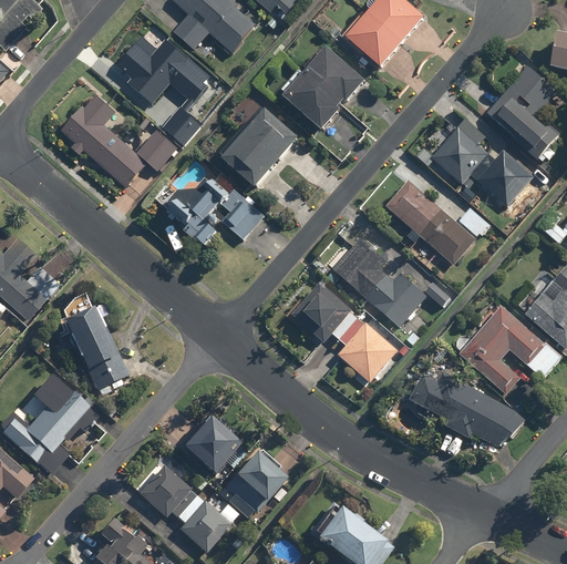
[(35,8),(42,0),(0,0),(0,51),(1,53),(39,10),(35,8)]
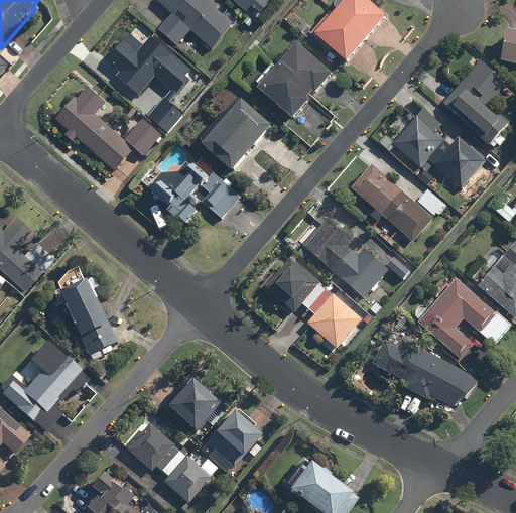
[(158,0),(157,1),(172,13),(158,29),(177,45),(190,30),(211,48),(233,22),(215,6),(217,3),(214,0),(158,0)]
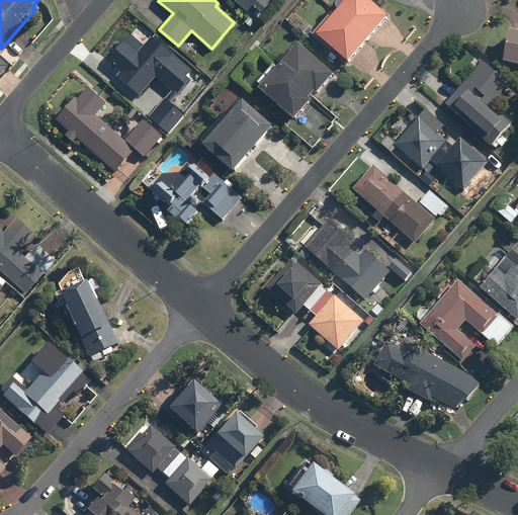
[(235,0),(248,11),(253,6),(262,13),(274,0),(235,0)]
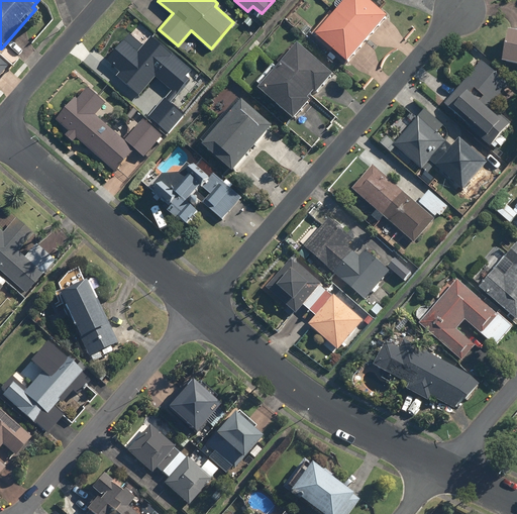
[(387,17),(367,0),(345,0),(315,35),(346,63),(387,17)]
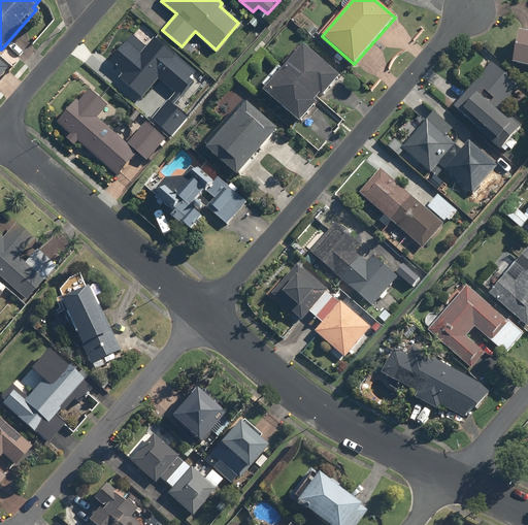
[(527,30),(520,29),(514,64),(527,66),(527,30)]
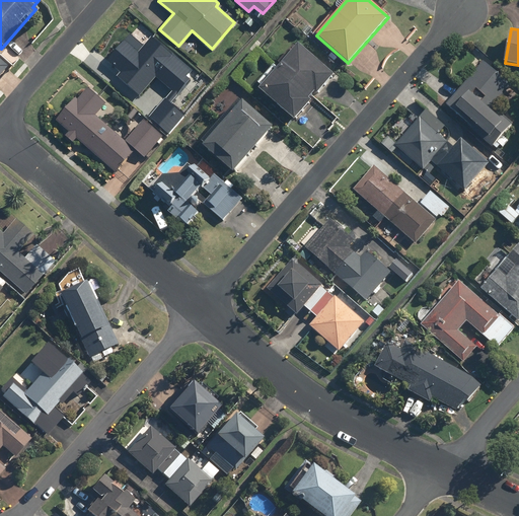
[(138,53),(124,41),(106,60),(120,71),(116,75),(140,95),(157,76),(174,91),(190,74),(171,58),(174,55),(152,35),(138,53)]
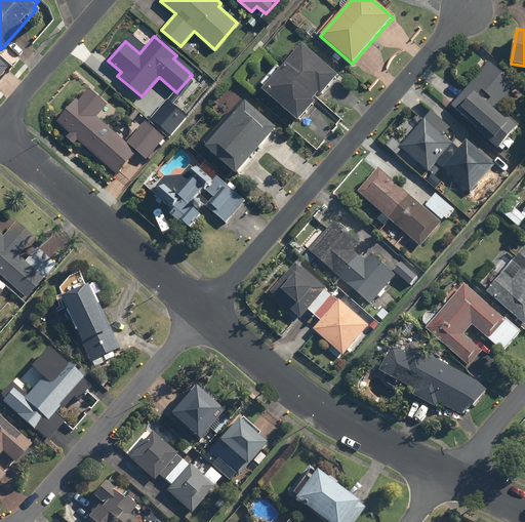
[(297,124),(316,103),(313,99),(318,93),(321,96),(338,77),(303,45),(260,92),(297,124)]
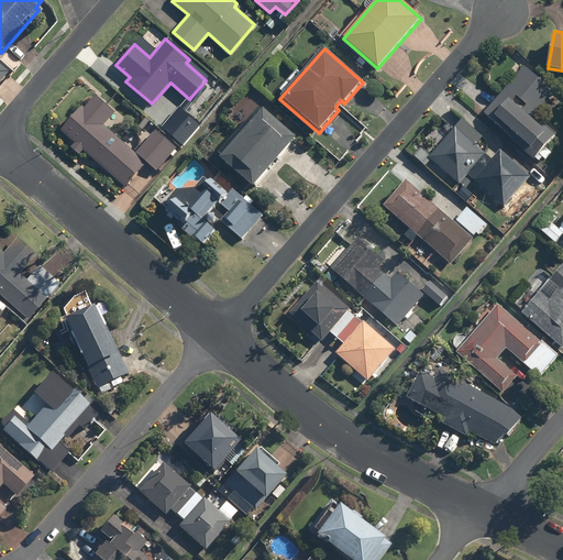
[(554,94),(525,66),(483,111),(534,158),(540,152),(544,157),(551,150),(547,145),(558,133),(536,113),(554,94)]
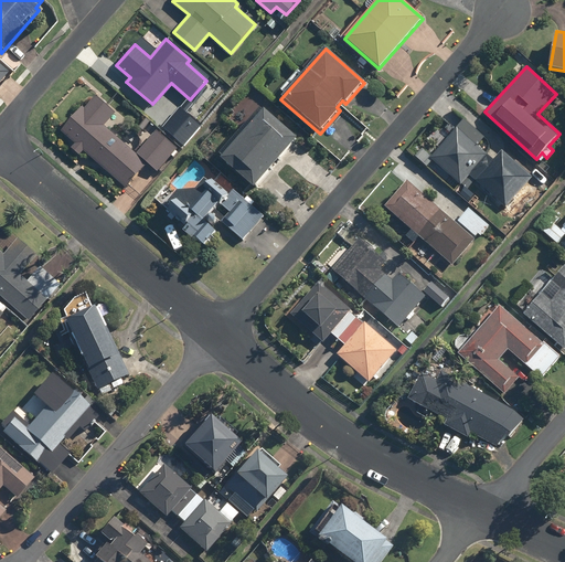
[(116,112),(96,94),(85,106),(83,105),(60,129),(74,142),(71,147),(78,155),(84,149),(126,187),(148,162),(157,170),(177,148),(157,129),(136,152),(105,124),(116,112)]
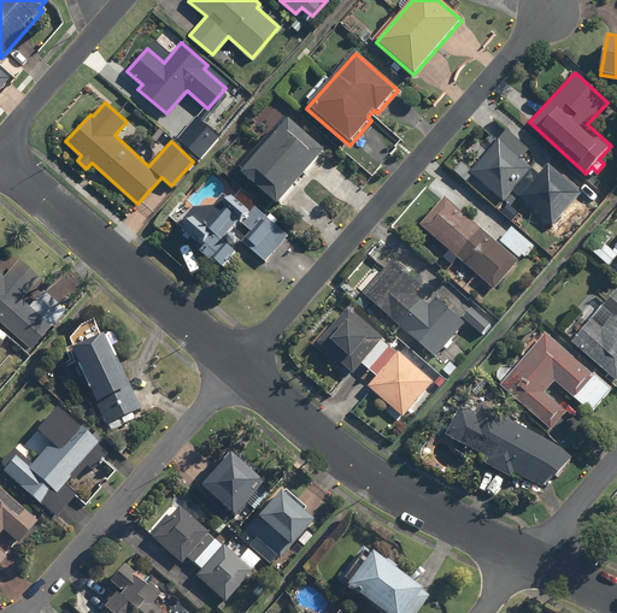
[(325,151),(288,119),(241,175),(278,206),(325,151)]
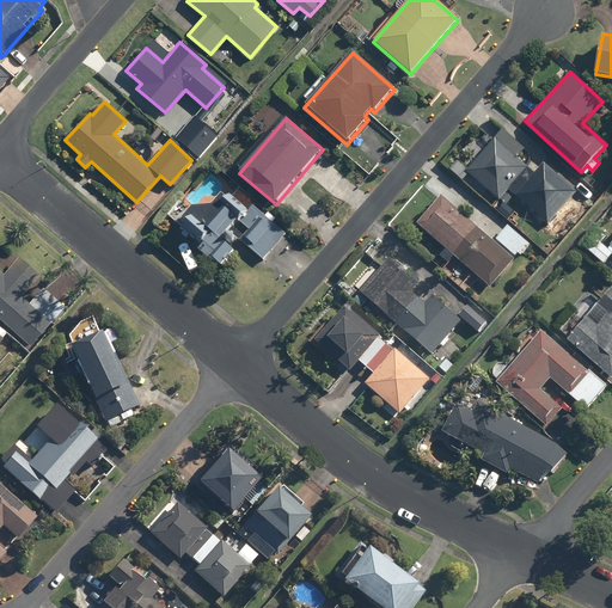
[(526,148),(503,128),(466,170),(505,204),(514,194),(549,223),(577,190),(544,161),(534,172),(518,158),(526,148)]
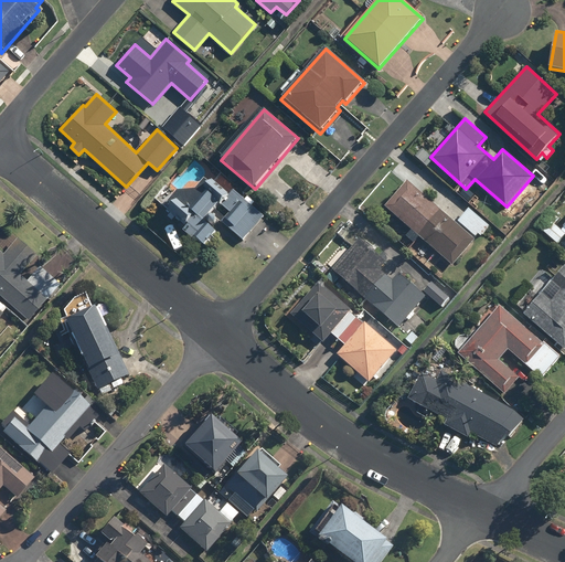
[(177,199),(168,210),(187,226),(183,231),(198,242),(216,220),(210,215),(220,203),(228,211),(222,220),(244,239),(265,214),(232,188),(227,193),(211,180),(188,209),(177,199)]
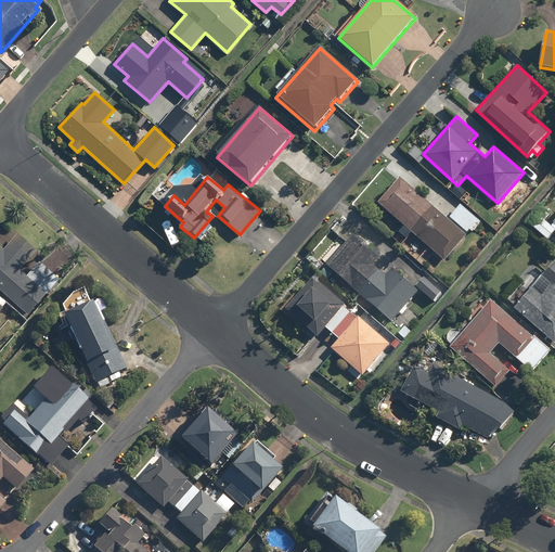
[(467,235),(399,177),(371,209),(404,239),(412,230),(447,259),(467,235)]
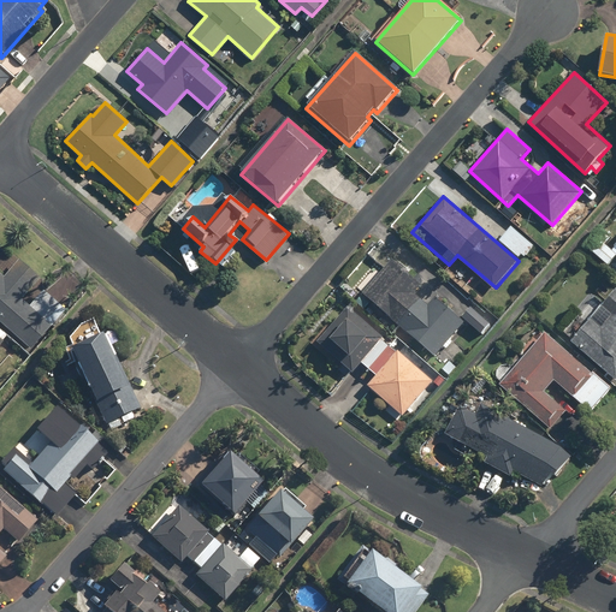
[(509,223),(497,236),(522,259),(534,245),(509,223)]
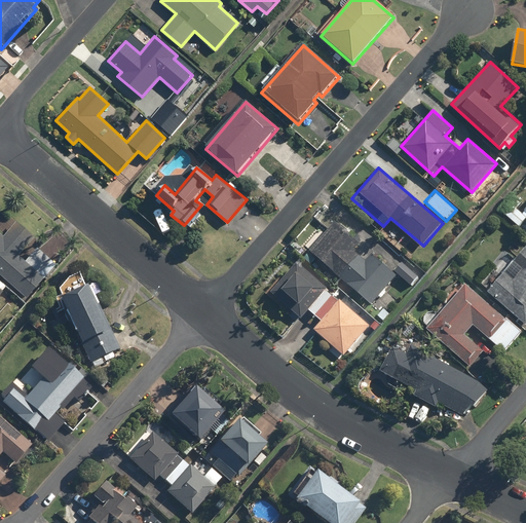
[(522,200),(515,194),(501,211),(519,226),(525,217),(516,208),(522,200)]
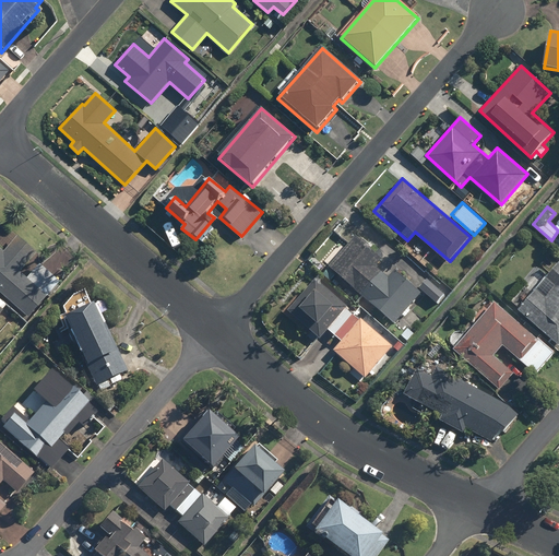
[(18,270),(34,251),(15,234),(1,250),(0,249),(0,294),(25,317),(59,280),(37,261),(24,276),(18,270)]
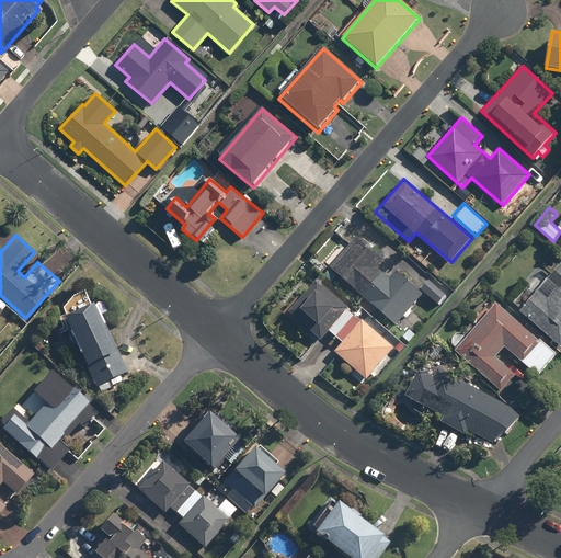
[(355,237),(330,266),(397,325),(423,294),(396,271),(390,279),(378,268),(384,261),(355,237)]
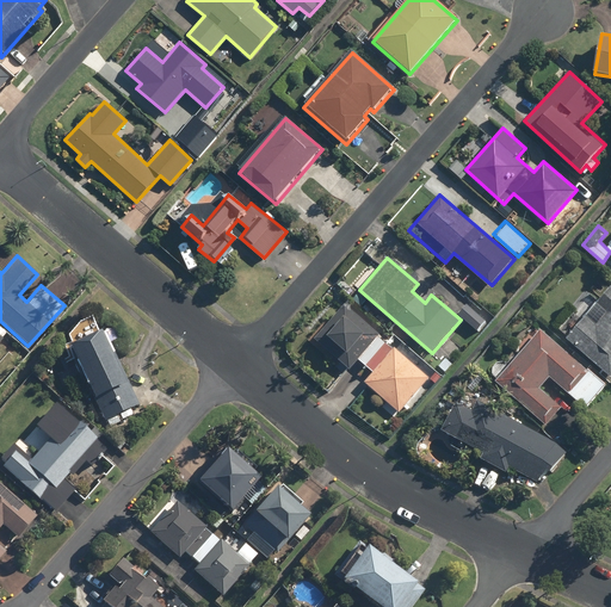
[(597,298),(585,287),(571,303),(575,307),(559,327),(569,336),(567,340),(610,377),(610,376),(610,283),(597,298)]
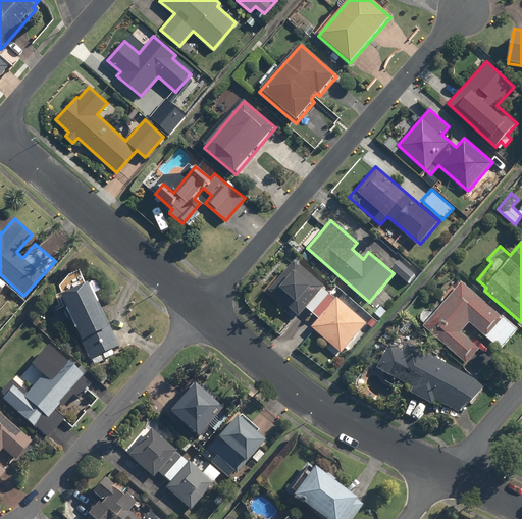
[(324,284),(294,259),(269,289),(300,313),(306,307),(319,318),(312,327),(342,352),(367,321),(336,297),(335,299),(322,287),(324,284)]
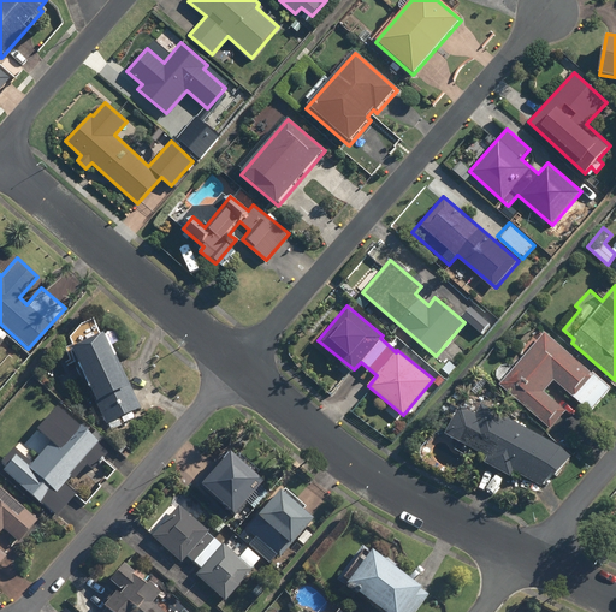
[(609,387),(545,331),(498,384),(550,429),(566,410),(543,390),(554,378),(588,409),(609,387)]
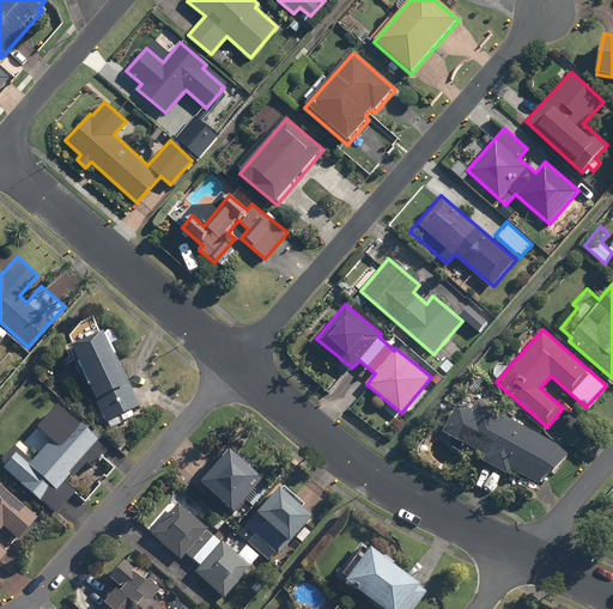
[(113,354),(103,330),(67,345),(90,401),(95,400),(105,428),(119,422),(115,415),(139,406),(129,384),(122,387),(110,355),(113,354)]
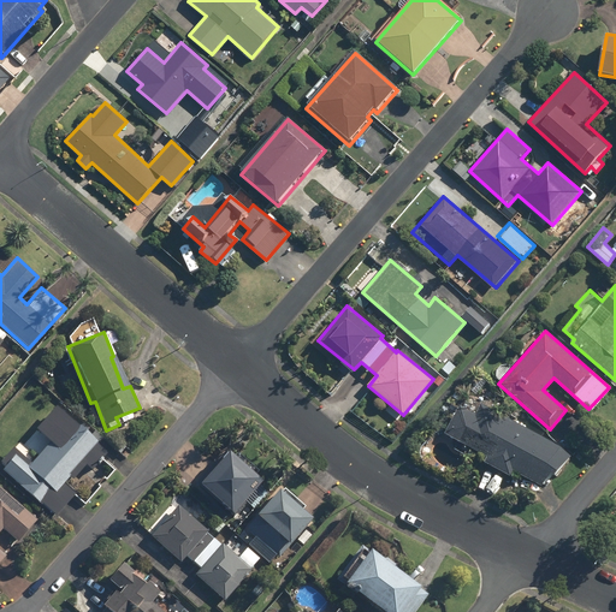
[(478,414),(460,404),(445,433),(489,455),(486,461),(513,474),(515,469),(545,485),(550,475),(556,477),(569,451),(481,408),(478,414)]
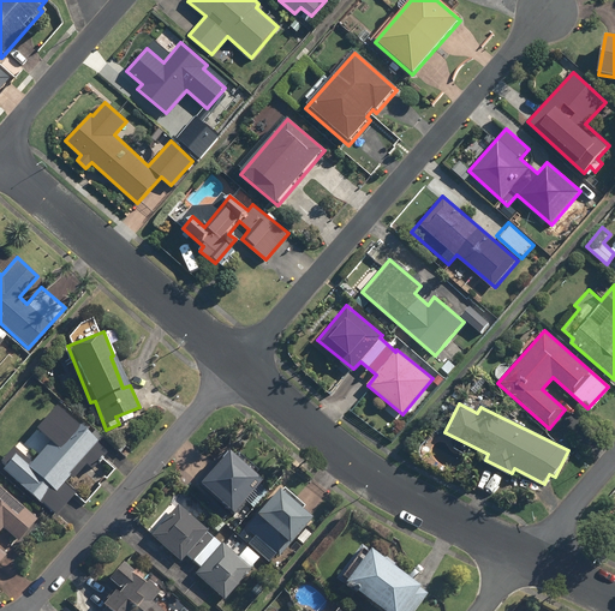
[(107,449),(54,406),(23,442),(19,438),(0,460),(0,471),(54,516),(75,492),(64,483),(82,462),(90,469),(107,449)]
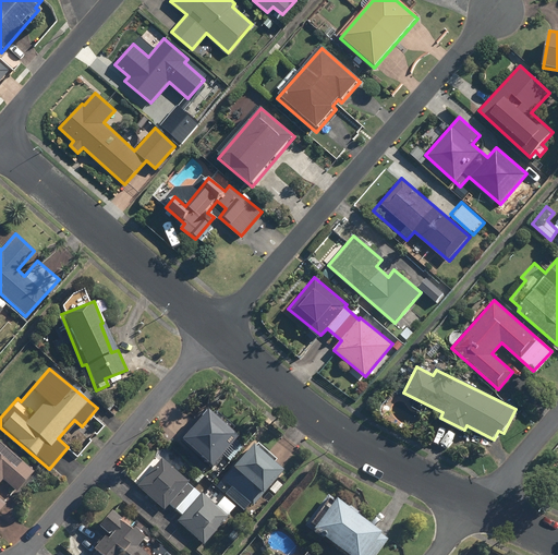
[(235,435),(203,408),(176,439),(207,468),(235,435)]
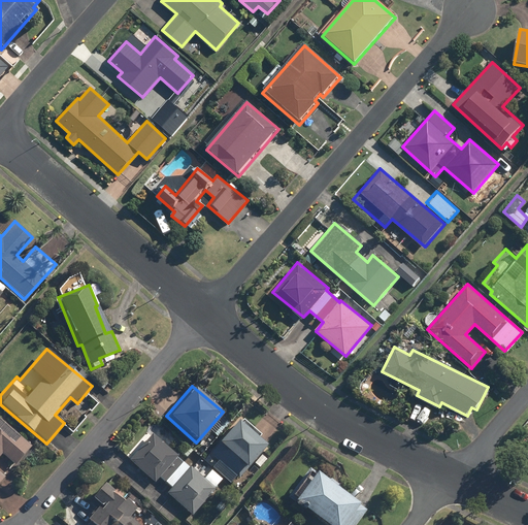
[(0,480),(4,476),(0,471),(0,454),(1,453),(14,464),(31,445),(0,418),(0,480)]
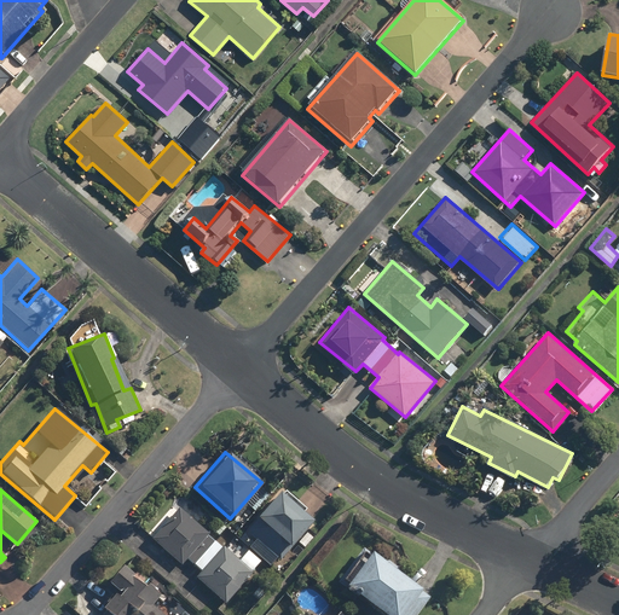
[(311,521),(277,494),(242,537),(276,564),(295,540),(304,546),(311,535),(304,529),(311,521)]
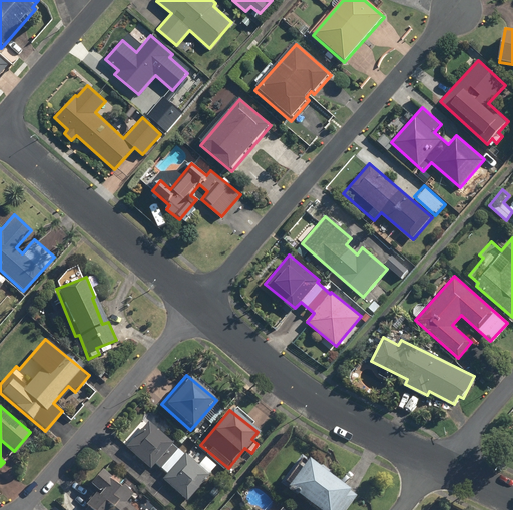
[(197,464),(142,417),(120,442),(150,467),(154,463),(166,473),(161,479),(185,499),(214,466),(203,456),(197,464)]
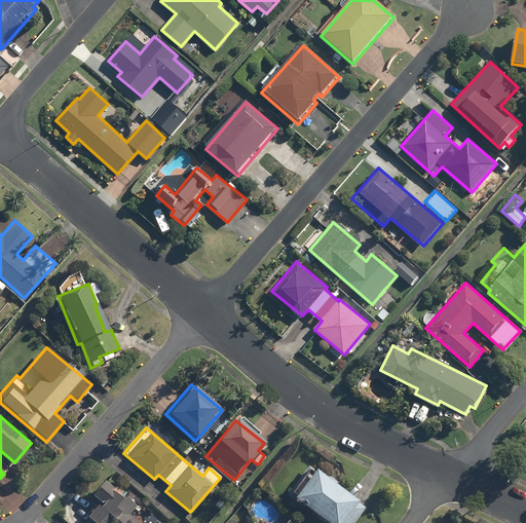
[(311,471),(292,499),(325,522),(349,522),(362,507),(311,471)]
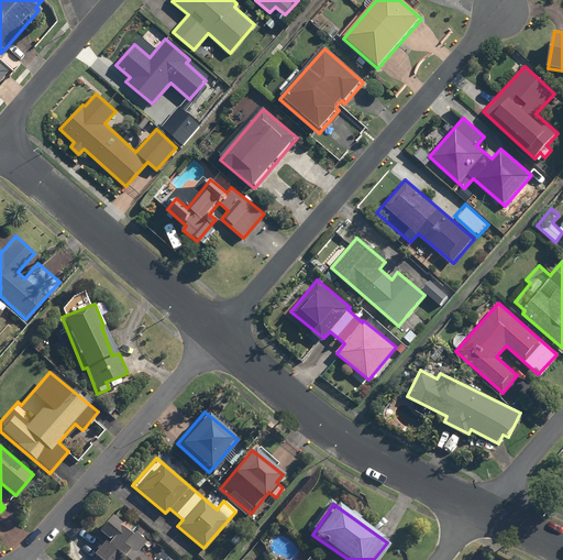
[(120,525),(109,516),(97,530),(108,539),(103,546),(100,544),(88,558),(91,559),(143,559),(135,553),(148,538),(125,519),(120,525)]
